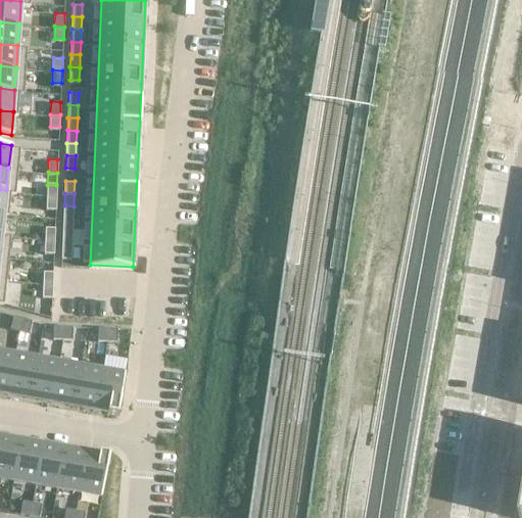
[(46,203),(46,216),(55,217),(56,203),(46,203)]
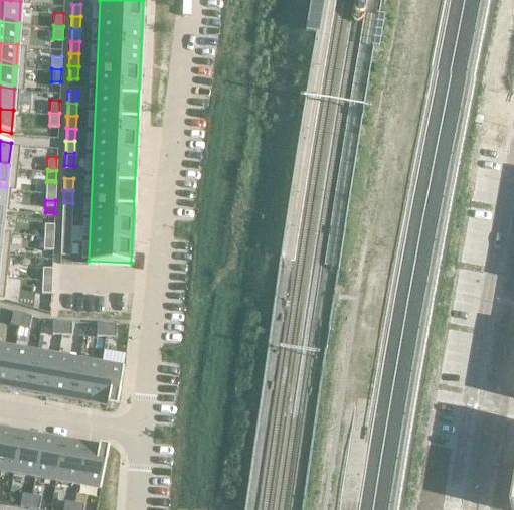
[(63,202),(62,215),(71,215),(72,203),(63,202)]
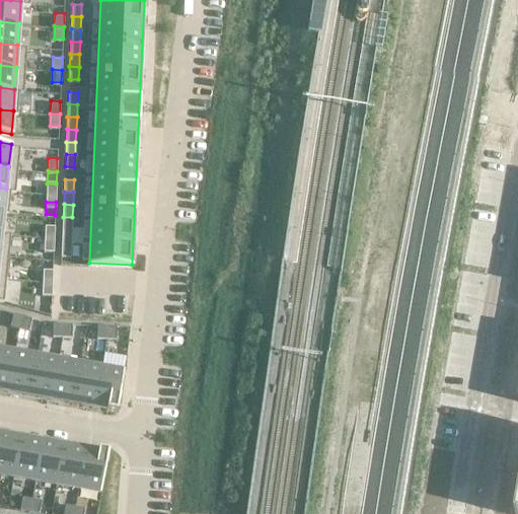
[(46,214),(45,227),(55,227),(55,215),(46,214)]
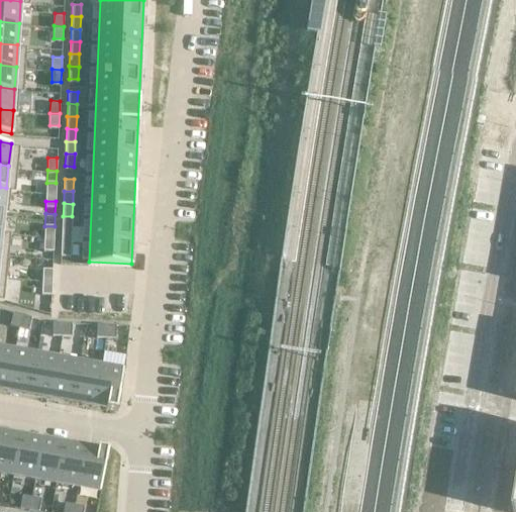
[(63,216),(62,228),(72,228),(72,216),(63,216)]
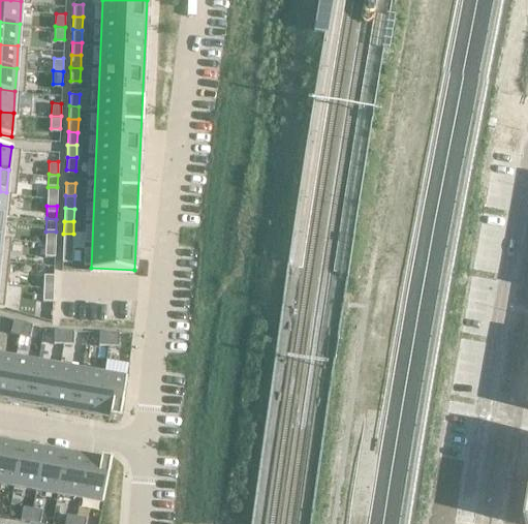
[(63,234),(63,246),(72,247),(73,234),(63,234)]
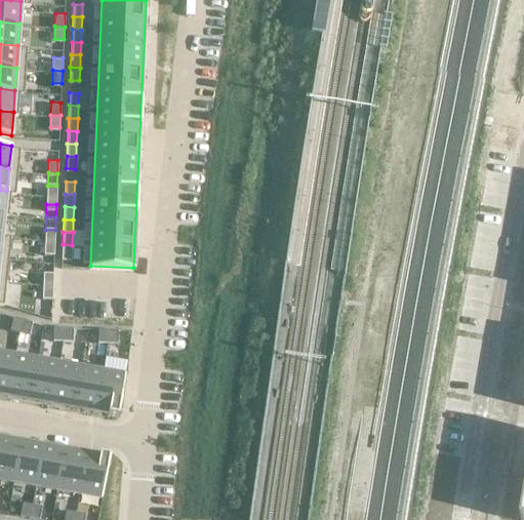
[(63,244),(62,257),(72,257),(72,245),(63,244)]
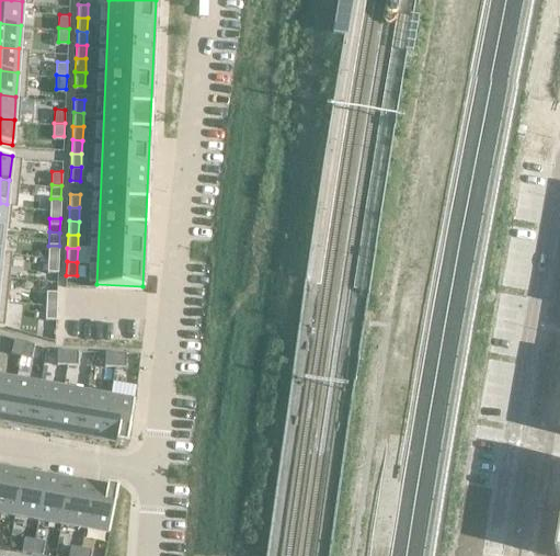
[(47,265),(47,280),(57,280),(58,267),(47,265)]
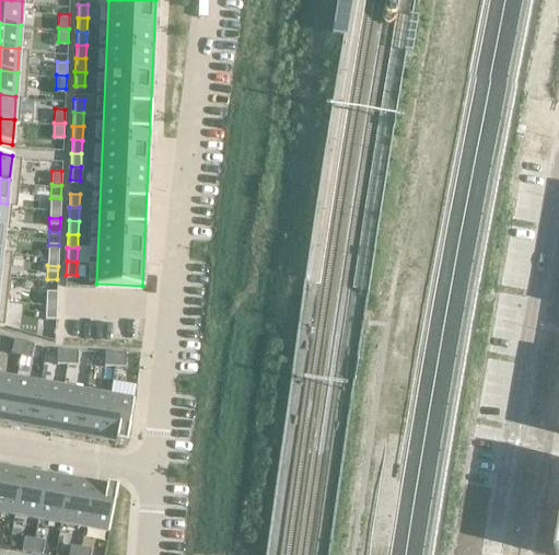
[(47,279),(46,292),(57,293),(57,279),(47,279)]
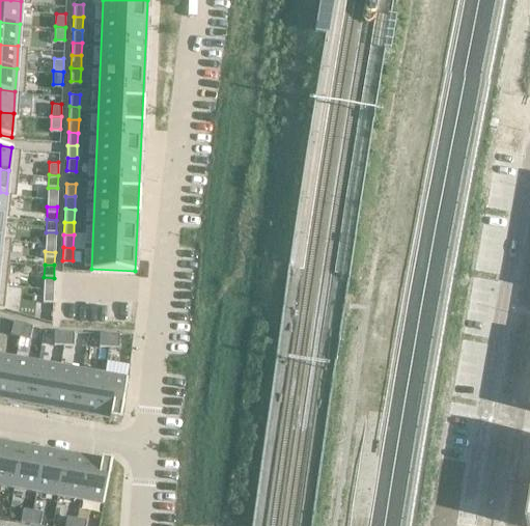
[(44,286),(43,300),(53,300),(53,287),(44,286)]
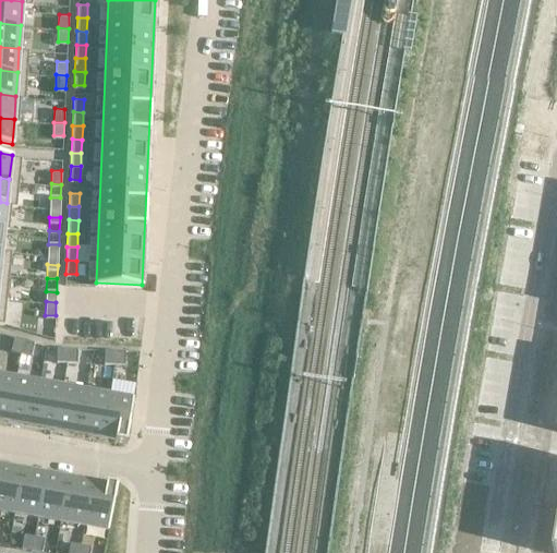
[(14,335),(11,348),(21,351),(25,337),(14,335)]
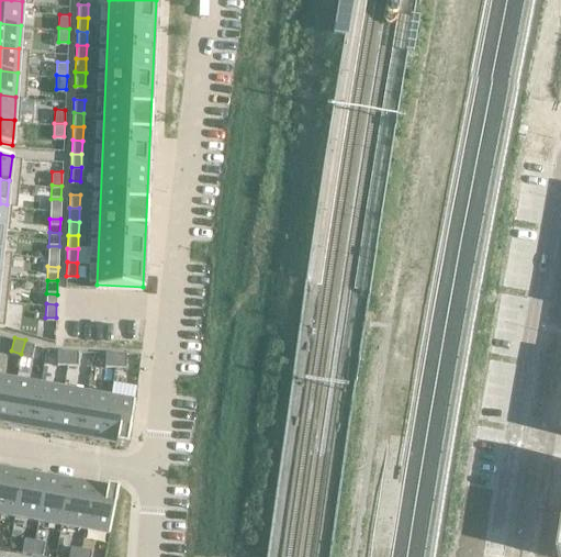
[(21,354),(31,356),(35,343),(25,340),(21,354)]
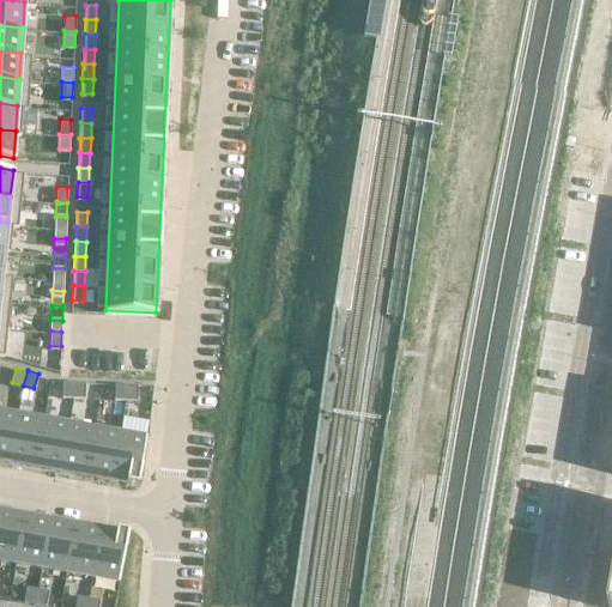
[(64,380),(62,395),(74,395),(74,380),(64,380)]
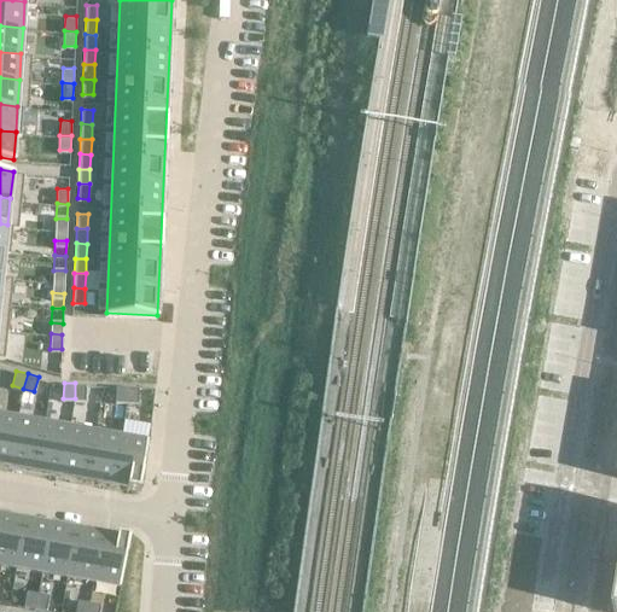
[(86,398),(87,383),(75,383),(75,398),(86,398)]
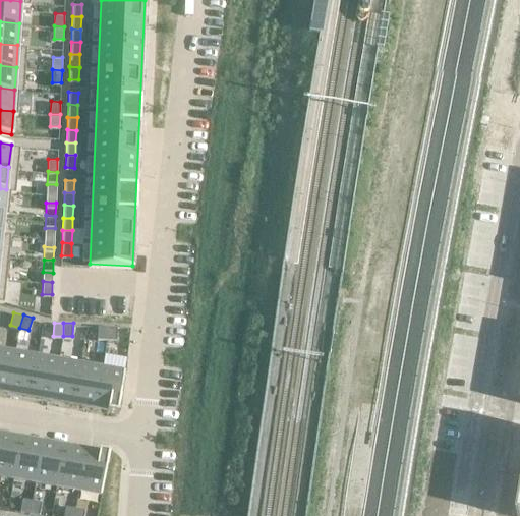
[(98,325),(98,338),(107,338),(108,325),(98,325)]
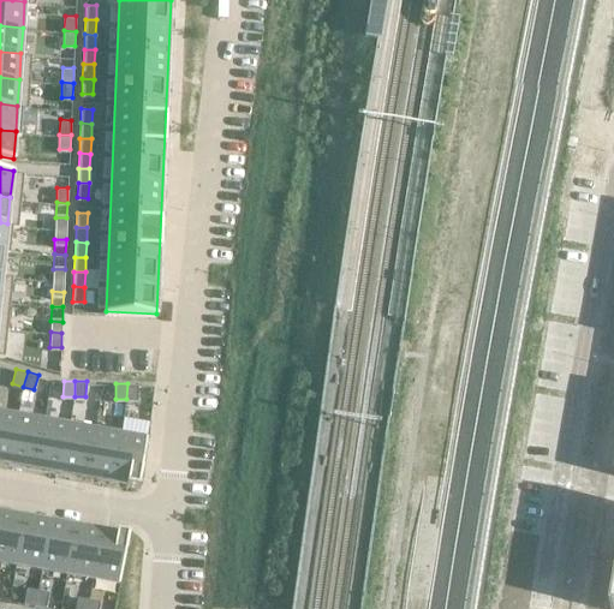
[(138,399),(138,383),(127,383),(126,399),(138,399)]
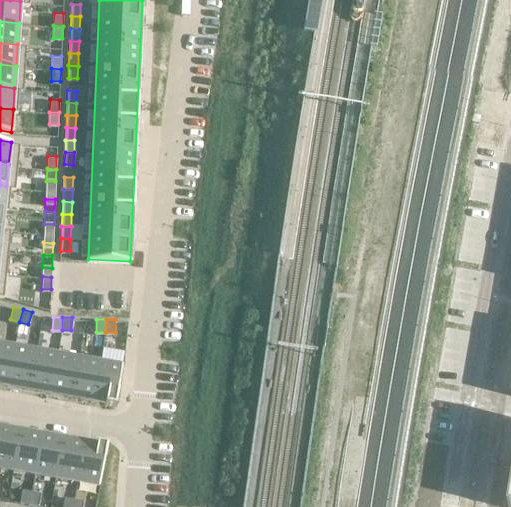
[(0,381),(8,383),(16,342),(0,338),(0,381)]
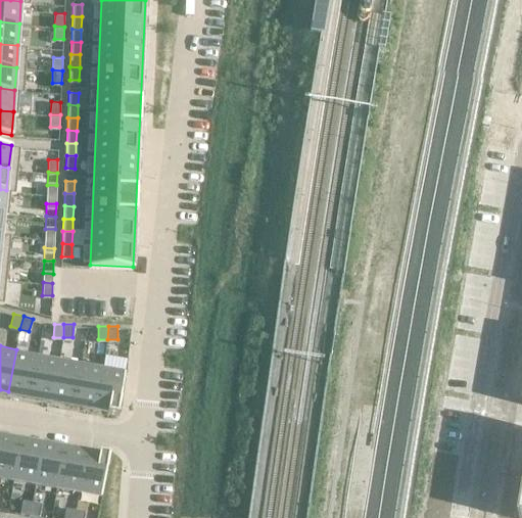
[(30,395),(38,354),(16,349),(8,391),(30,395)]
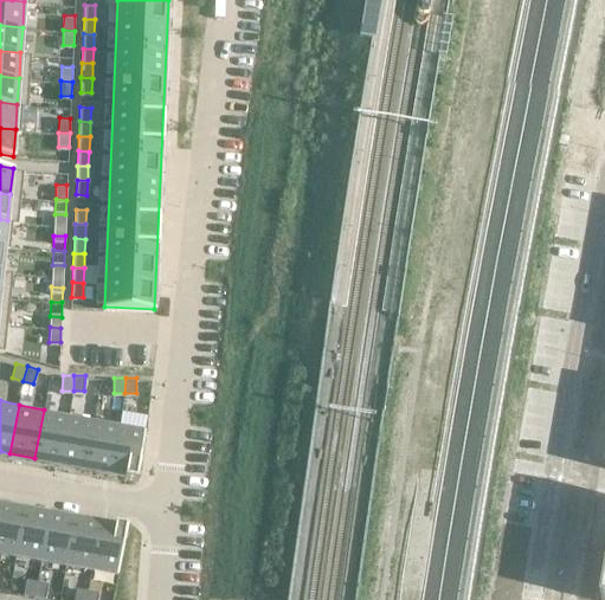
[(60,463),(69,413),(44,410),(34,458),(60,463)]
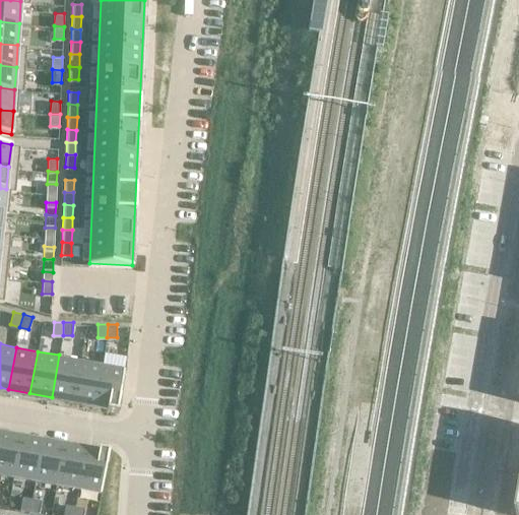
[(73,401),(80,359),(59,355),(52,397),(73,401)]
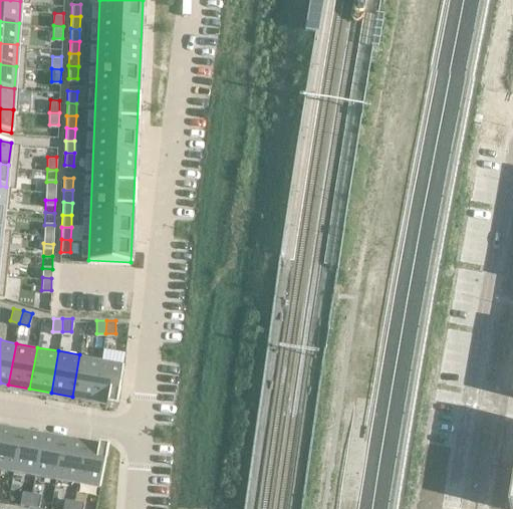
[(93,400),(101,358),(79,354),(72,397),(93,400)]
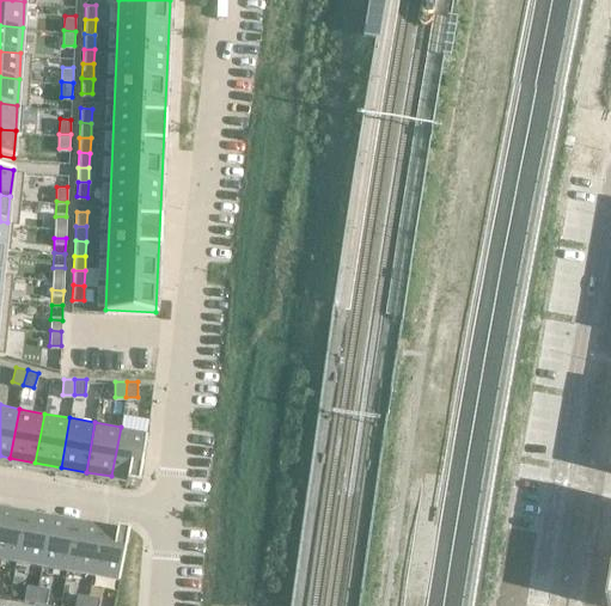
[(141,463),(147,432),(121,427),(111,476),(128,479),(139,482),(139,481),(142,463),(141,463)]
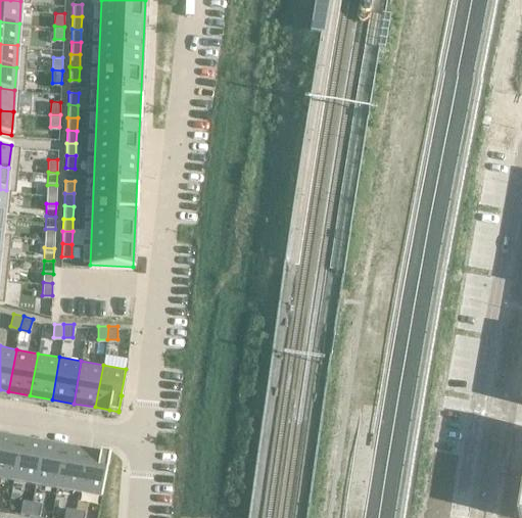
[(0,474),(14,477),(21,435),(0,431),(0,474)]
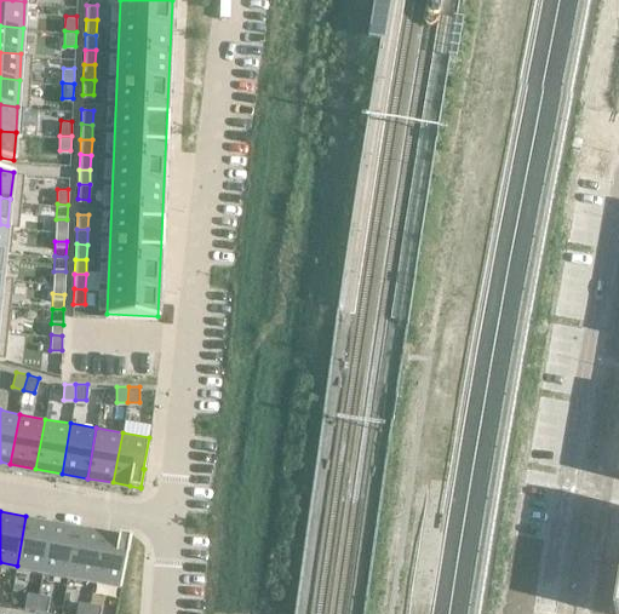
[(43,571),(51,521),(26,516),(17,566),(43,571)]
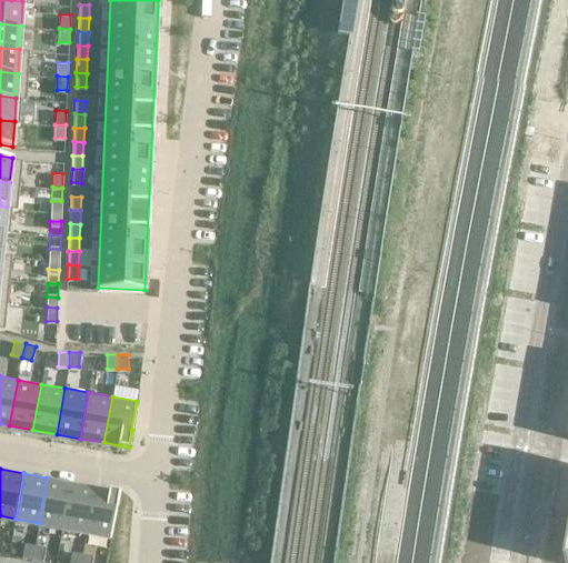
[(62,528),(71,482),(47,478),(39,523),(62,528)]
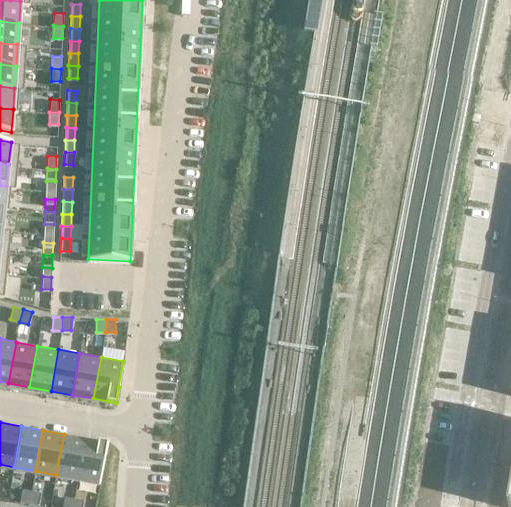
[(85,438),(64,434),(56,475),(77,479),(85,438)]
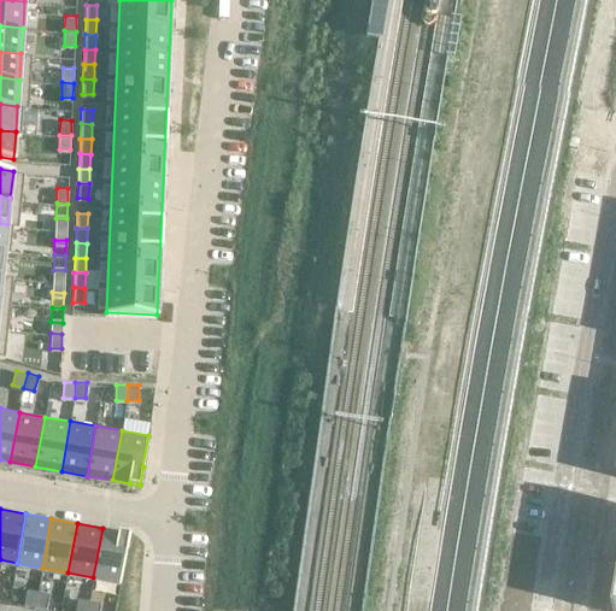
[(93,577),(121,582),(125,551),(127,551),(130,534),(130,532),(119,530),(103,528),(93,577)]
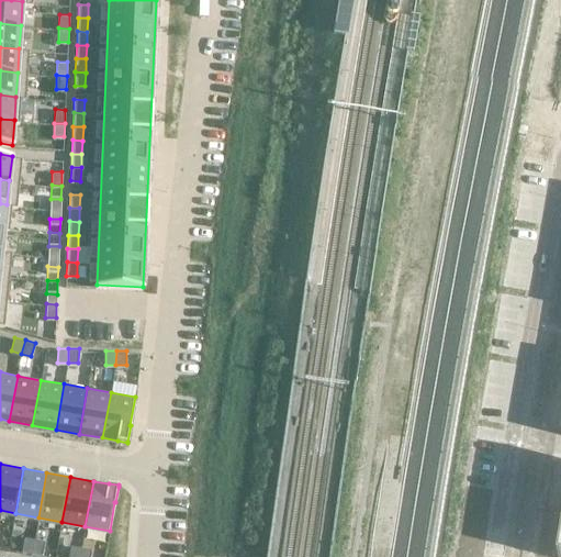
[(24,536),(22,550),(32,552),(35,538),(24,536)]
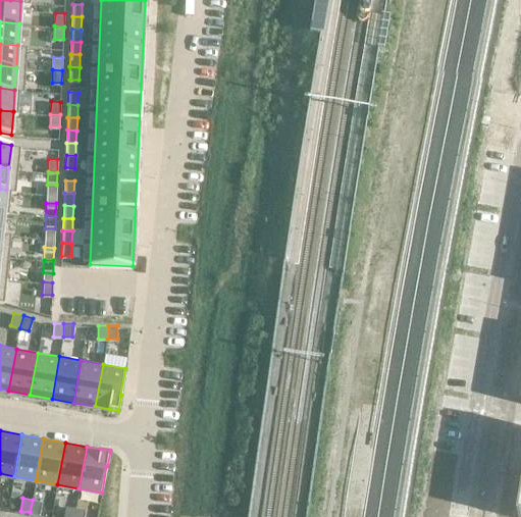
[(30,512),(40,514),(42,501),(33,500),(30,512)]
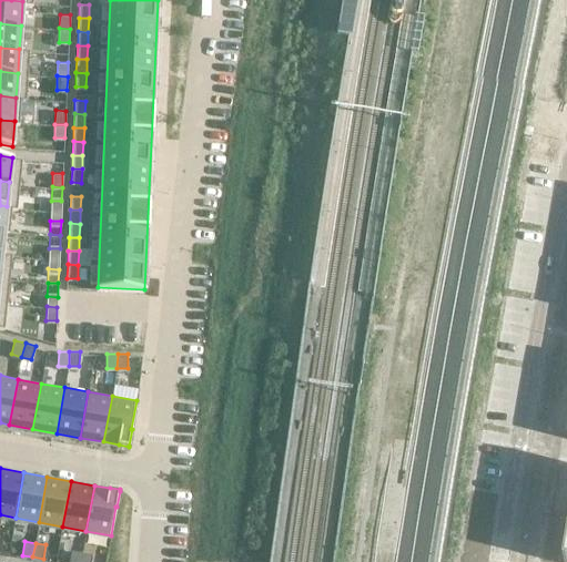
[(72,550),(69,561),(80,561),(82,551),(72,550)]
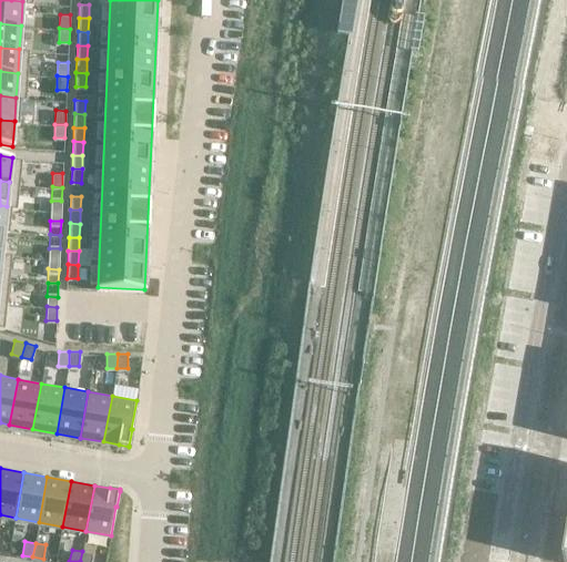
[(80,561),(90,561),(92,553),(82,551),(80,561)]
